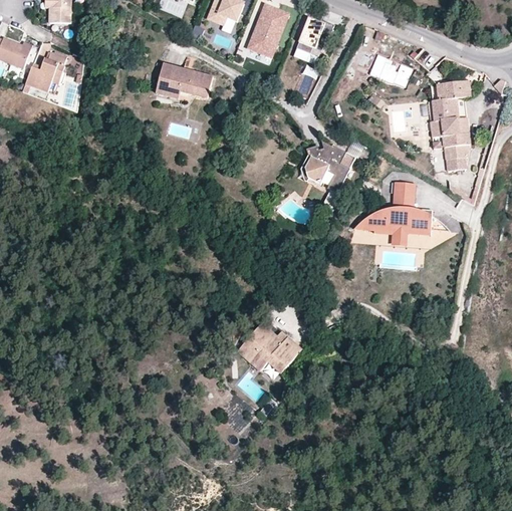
[(44,0),(45,5),(47,5),(47,20),(70,21),(69,0),(44,0)]
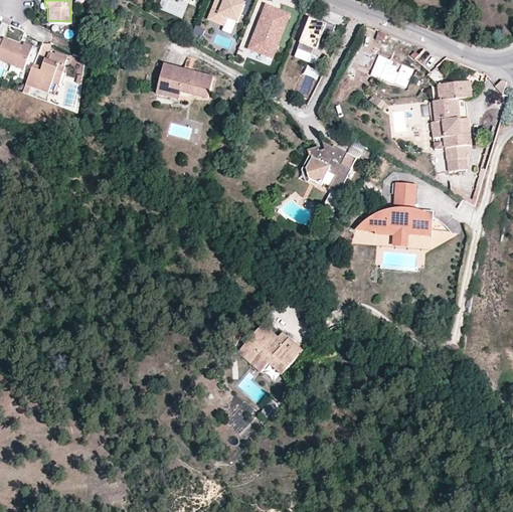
[(222,0),(222,1),(219,0),(213,0),(206,17),(222,23),(225,15),(235,19),(243,1),(240,0),(222,0)]
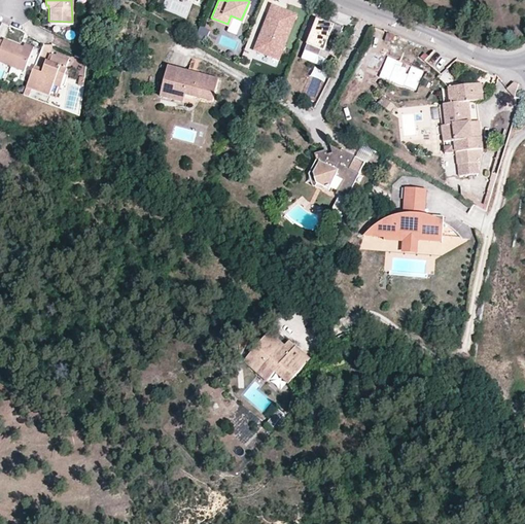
[(278,59),(294,13),(271,4),(253,49),(278,59)]
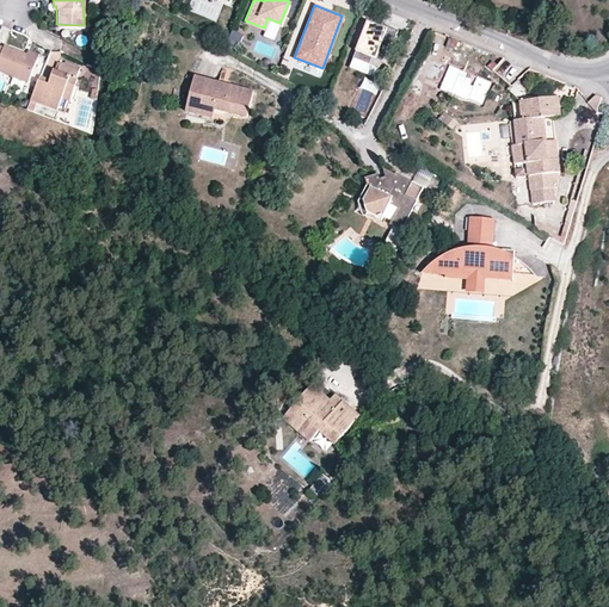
[(381,60),(397,28),(387,24),(386,26),(367,19),(352,56),(369,62),(371,55),(379,59),(381,60)]
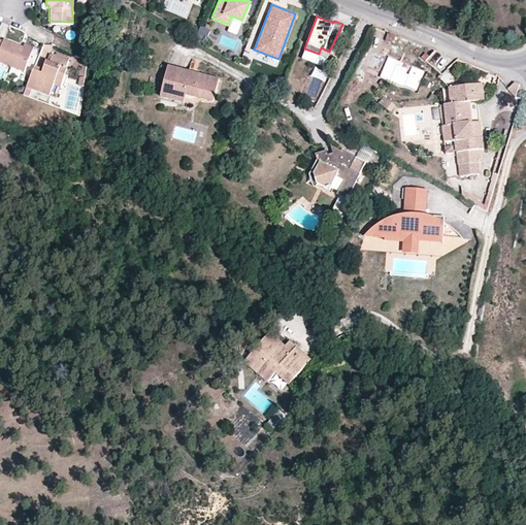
[(204,41),(208,28),(198,25),(194,37),(204,41)]
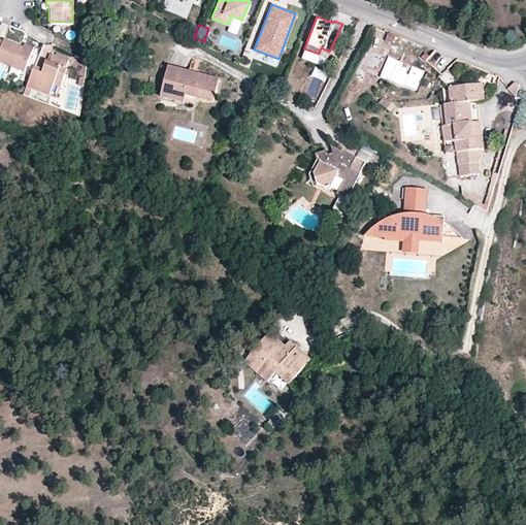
[(31,46),(22,43),(2,36),(1,38),(0,37),(0,60),(23,69),(31,46)]
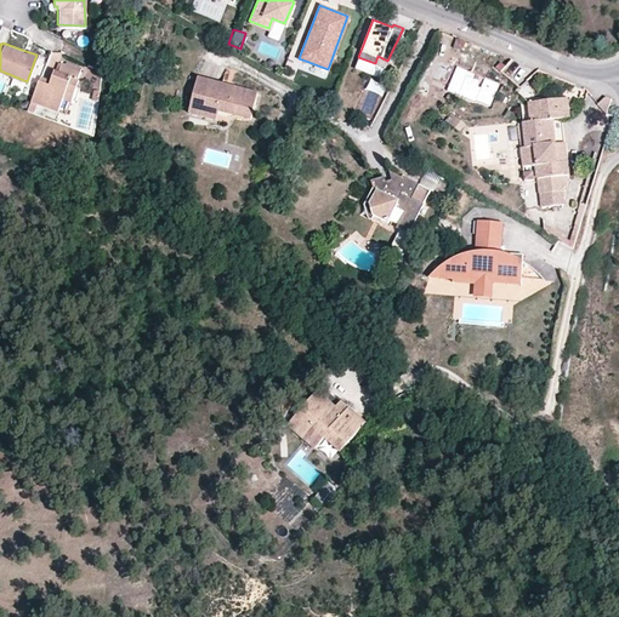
[(385,67),(387,61),(378,56),(375,63),(385,67)]
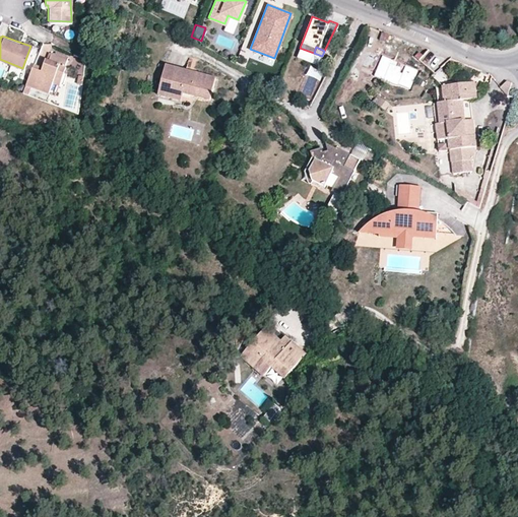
[(42,65),(40,69),(31,66),(24,83),(47,91),(49,87),(51,81),(57,83),(65,64),(63,64),(65,57),(50,51),(47,58),(45,58),(42,65)]
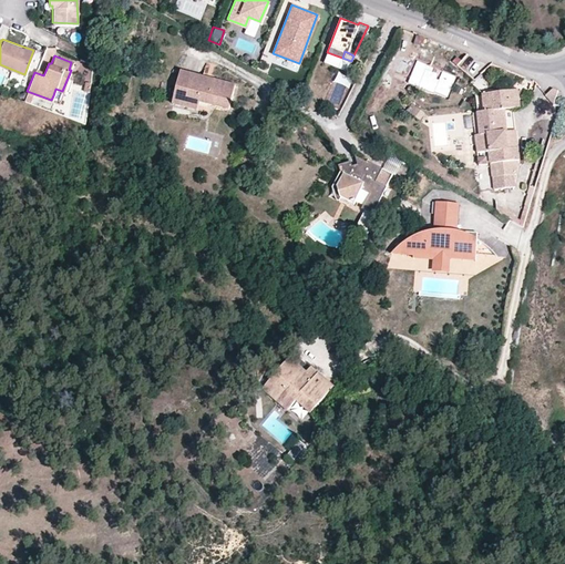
[(429,69),(431,63),(414,58),(407,79),(445,94),(453,73),(440,68),(437,75),(434,74),(435,71),(429,69)]
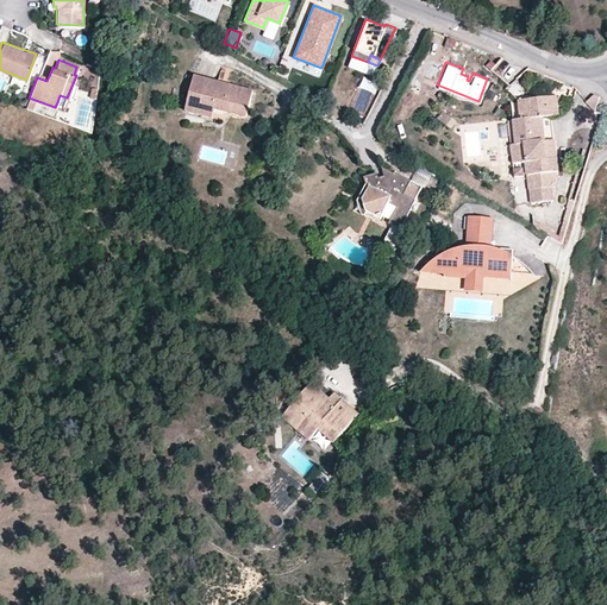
[(252,94),(194,81),(188,107),(216,113),(246,120),(252,94)]
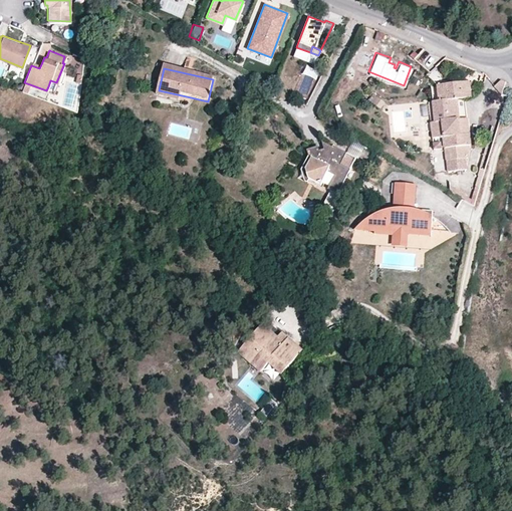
[(469,94),(467,78),(437,83),(439,98),(432,99),(435,120),(441,119),(443,135),(448,172),(466,169),(464,156),(467,155),(466,143),(470,142),(468,131),(460,132),(457,115),(459,115),(456,95),(469,94)]
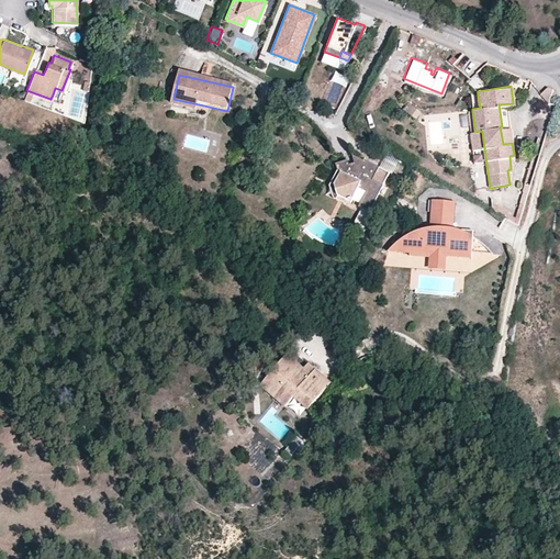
[(59,97),(62,90),(55,88),(53,94),(59,97)]
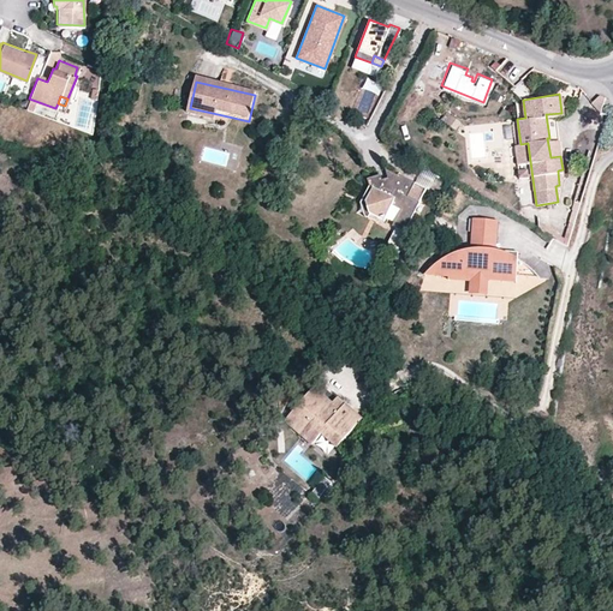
[(590,103),(600,112),(603,99),(599,96),(590,103)]
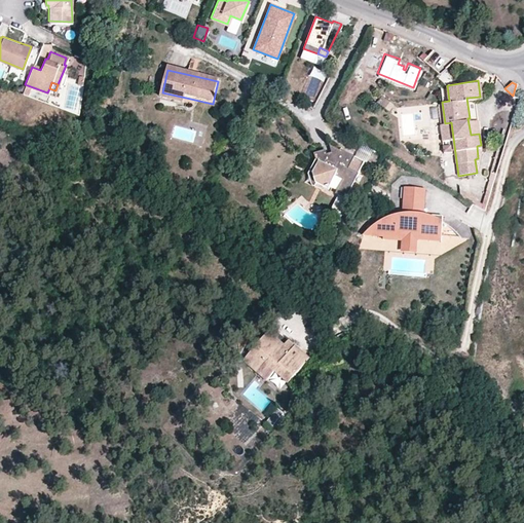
[(186,98),(162,92),(161,100),(184,105),(186,98)]
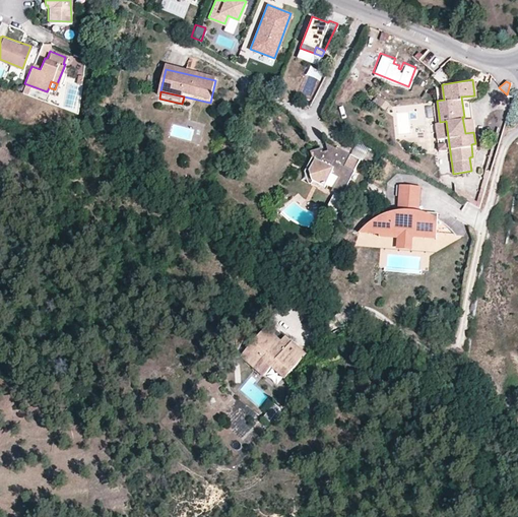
[(375,93),(371,101),(385,108),(388,101),(375,93)]
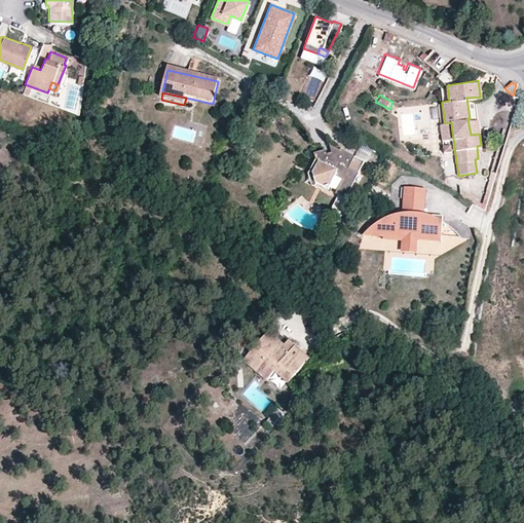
[(470,118),(468,118),(471,135),(479,134),(477,117),(470,118)]
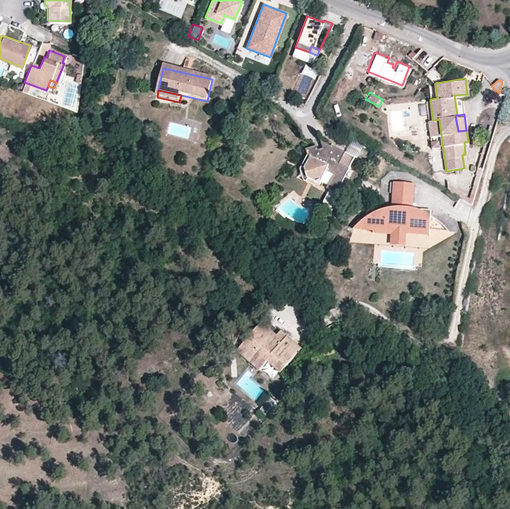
[(441,134),(439,119),(433,120),(429,120),(431,135),(441,134)]
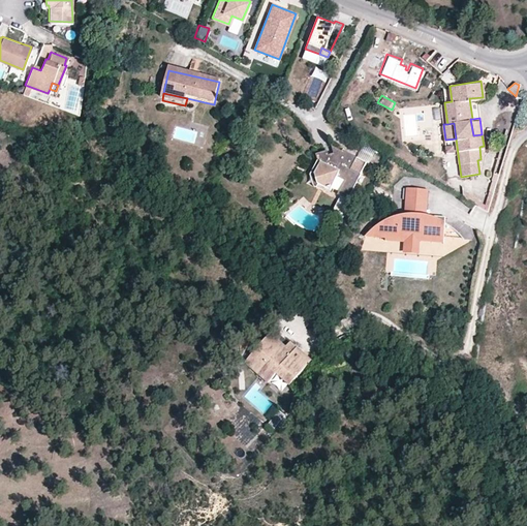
[(345,196),(364,161),(340,149),(339,150),(330,145),(332,152),(333,157),(329,158),(328,153),(326,149),(314,152),(316,157),(319,159),(313,171),(315,172),(317,180),(316,181),(316,182),(328,188),(336,175),(342,178),(337,188),(338,193),(345,196)]
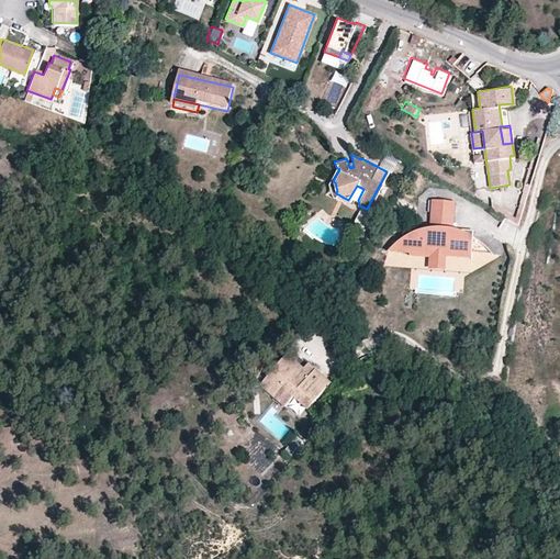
[(329,179),(327,181),(331,194),(334,197),(336,193),(336,192),(337,191),(335,182),(333,181),(329,179)]
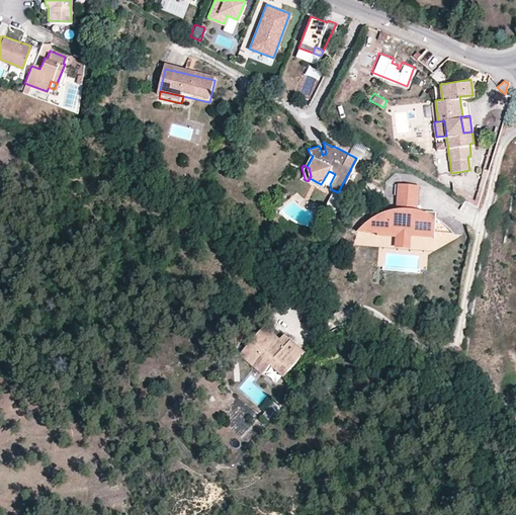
[(419,185),(398,182),(397,197),(417,200),(419,185)]
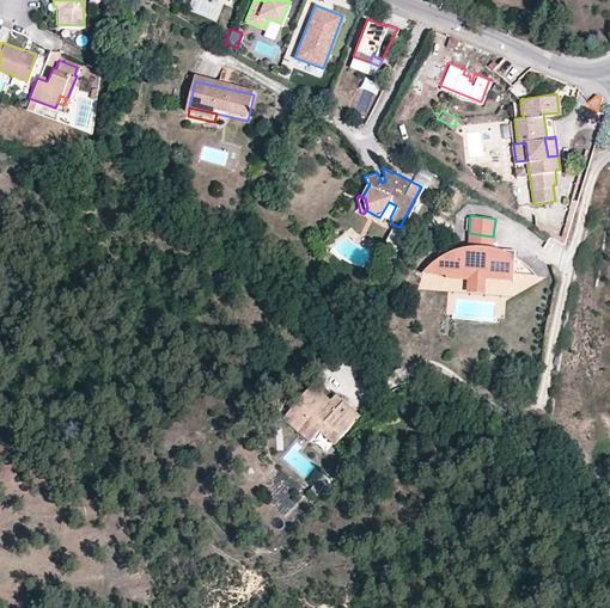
[(542,231),(557,239),(560,237),(550,232),(553,228),(542,221),(542,231)]
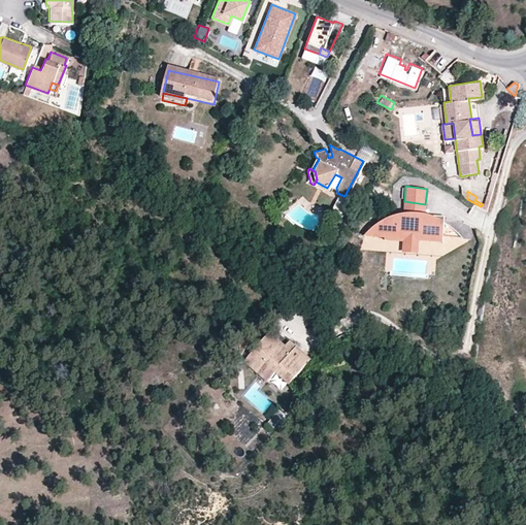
[(330,210),(342,216),(349,200),(337,195),(330,210)]
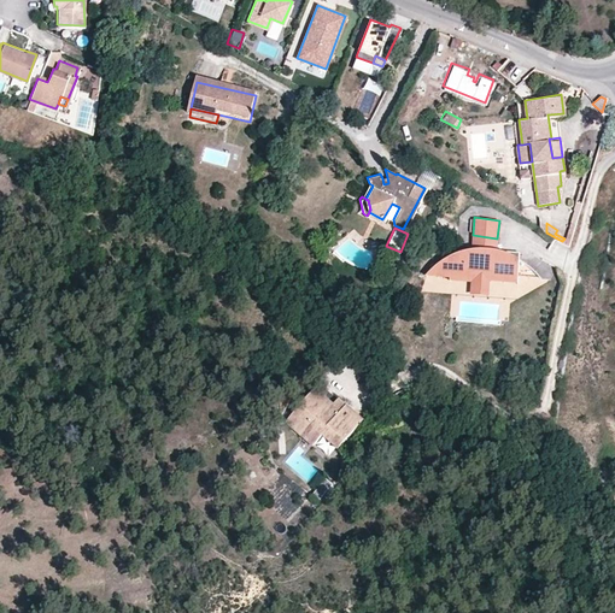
[(473,235),(472,249),(481,248),(488,248),(492,249),(496,249),(497,239),(473,235)]
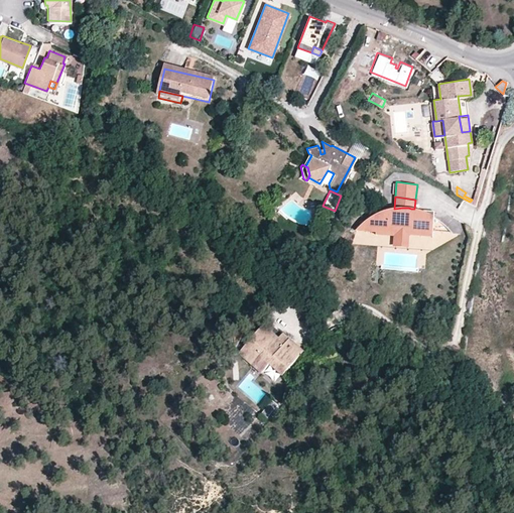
[(409,229),(431,231),(432,217),(433,211),(414,209),(411,209),(408,208),(402,208),(394,209),(387,210),(378,213),(376,230),(395,232),(408,234),(409,229)]
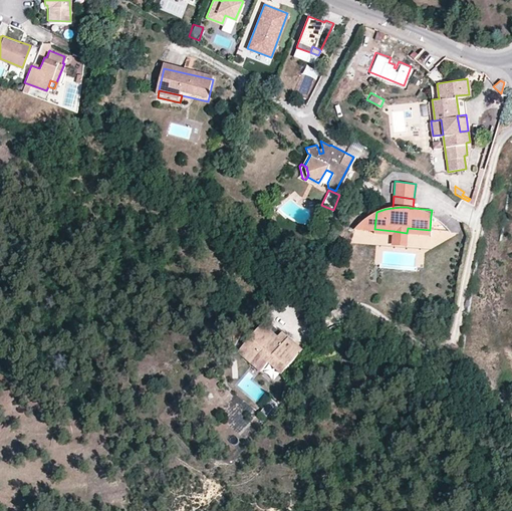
[(374,229),(376,212),(372,213),(365,217),(359,222),(354,227),(374,229)]
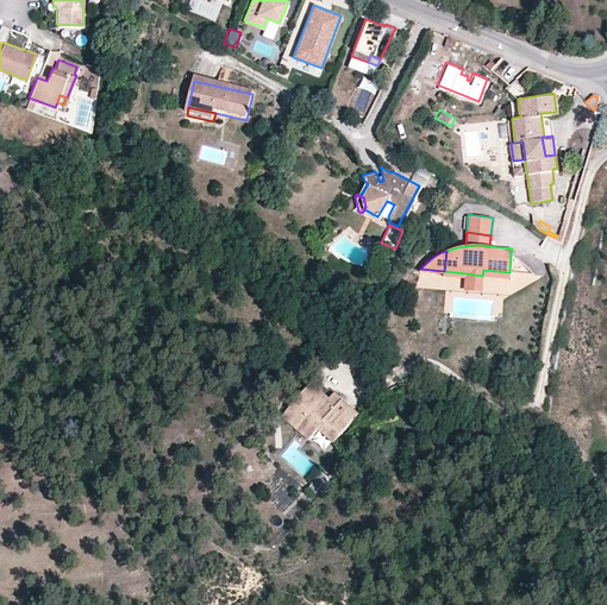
[(482,276),(467,273),(465,289),(481,290),(482,276)]
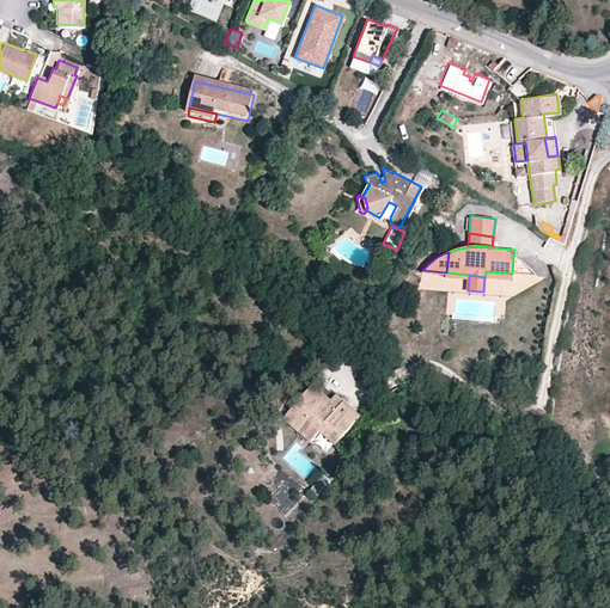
[(328,400),(310,386),(284,417),(310,440),(318,430),(335,443),(359,416),(341,401),(336,407),(328,400)]
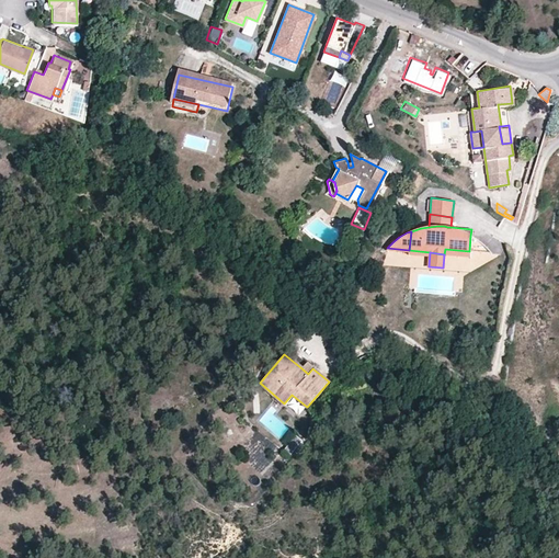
[(312,368),(306,362),(300,367),(308,374),(312,368)]
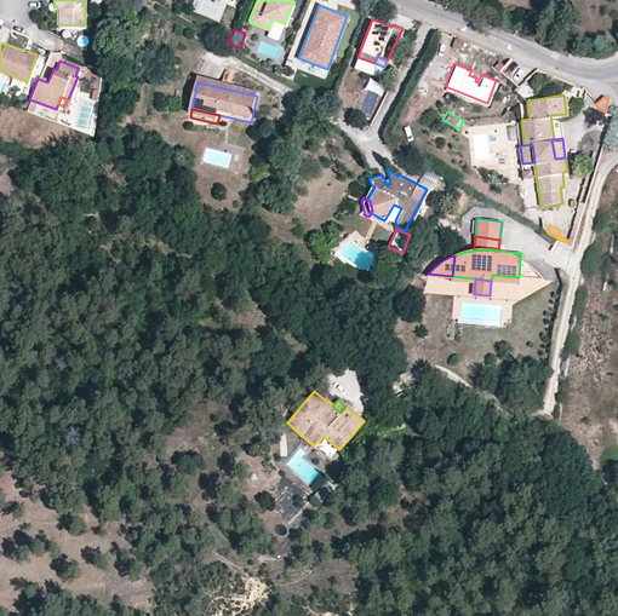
[(333,485),(326,479),(318,489),(325,495),(333,485)]
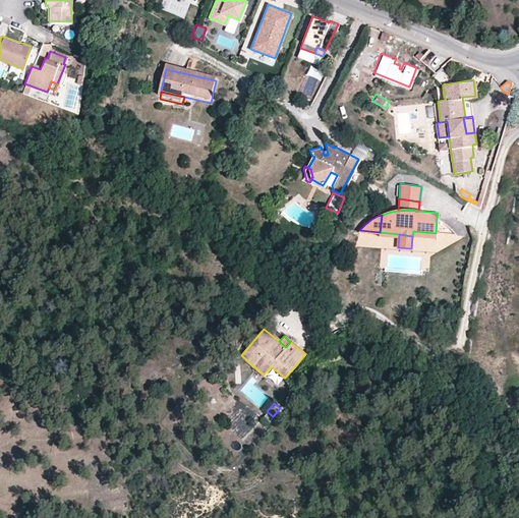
[(273,416),(267,411),(264,415),(270,420),(273,416)]
